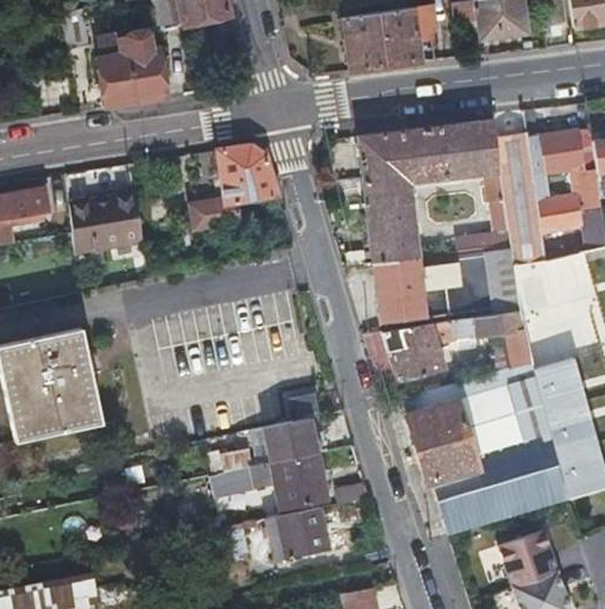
[(182,25),(175,0),(153,0),(151,0),(155,16),(157,30),(168,29),(169,31),(183,29),(182,25)]
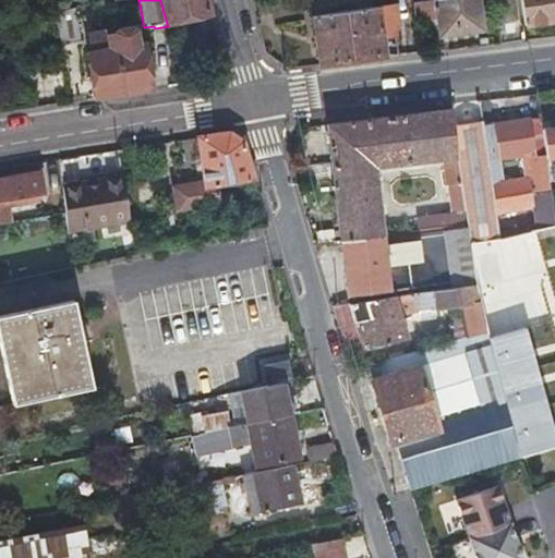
[(160,0),(167,23),(181,20),(185,26),(192,25),(195,17),(212,14),(207,0),(160,0)]
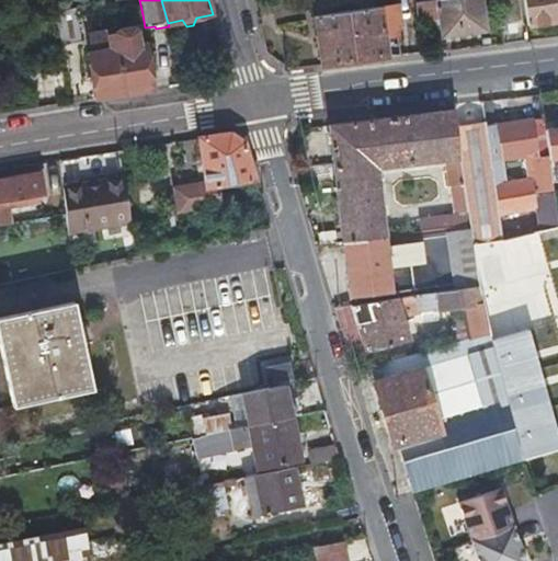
[(419,19),(429,18),(440,15),(443,34),(485,27),(480,0),(451,0),(417,6),(419,19)]
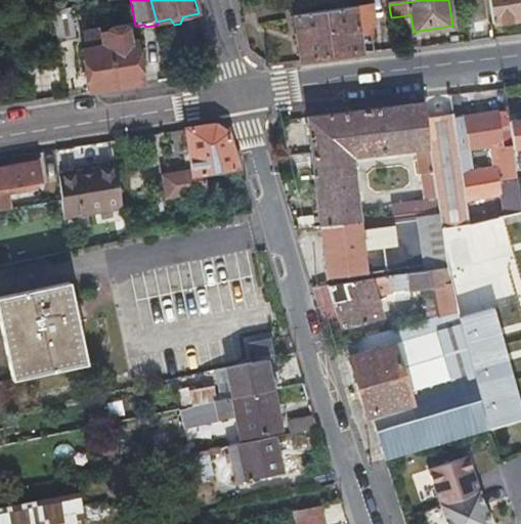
[(488,0),(493,25),(508,22),(520,19),(520,0),(488,0)]
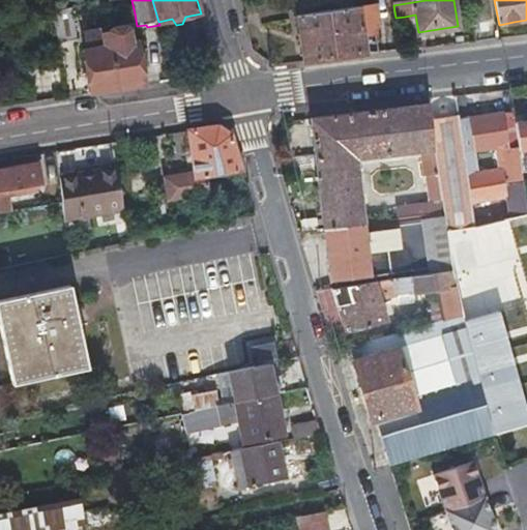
[(299,22),(304,62),(367,52),(364,36),(379,33),(377,24),(382,23),(380,6),(299,22)]
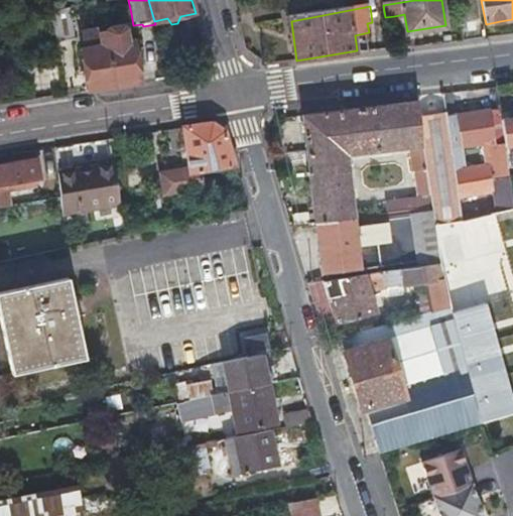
[(105,28),(106,31),(114,89),(137,85),(135,68),(139,66),(137,54),(132,52),(129,39),(127,39),(124,25),(118,23),(108,24),(105,28)]
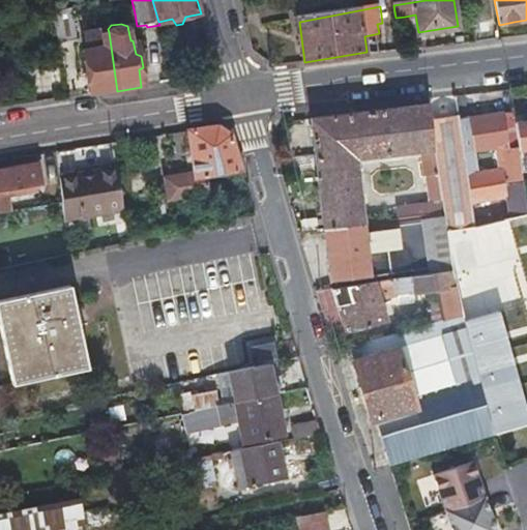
[(117,91),(109,32),(99,34),(100,47),(87,49),(90,65),(86,68),(87,79),(93,80),(95,95),(117,91)]
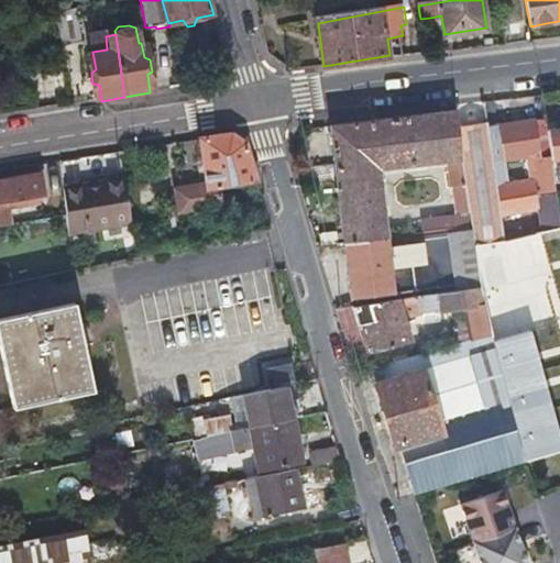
[(503,118),(501,101),(484,103),(487,120),(503,118)]
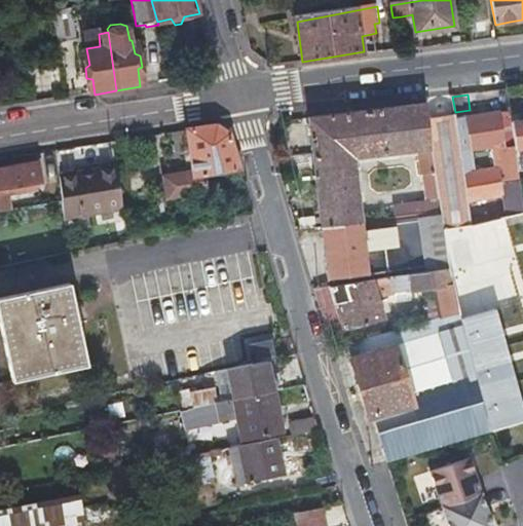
[(430,121),(426,104),(391,109),(310,119),(326,226),(365,222),(356,159),(424,150),(434,149),(430,121)]
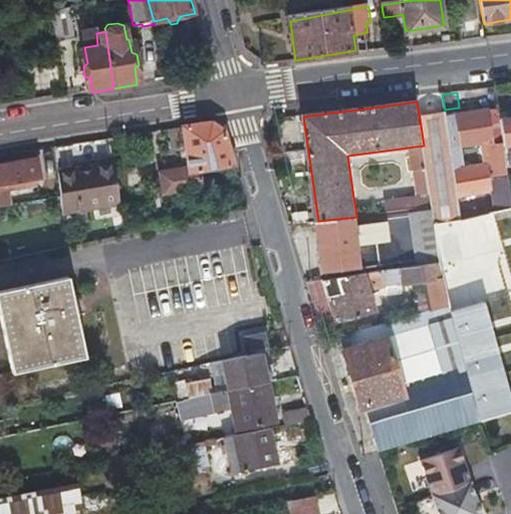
[(446,116),(420,118),(424,146),(432,208),(434,221),(434,224),(461,218),(446,116)]
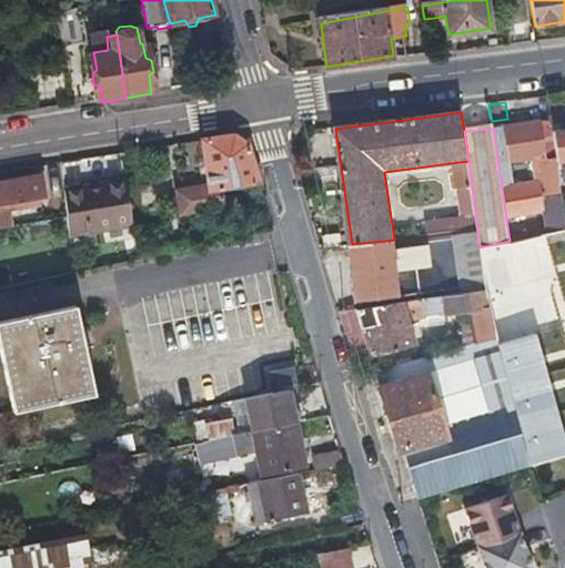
[(561,184),(564,183),(564,131),(553,133),(561,184)]
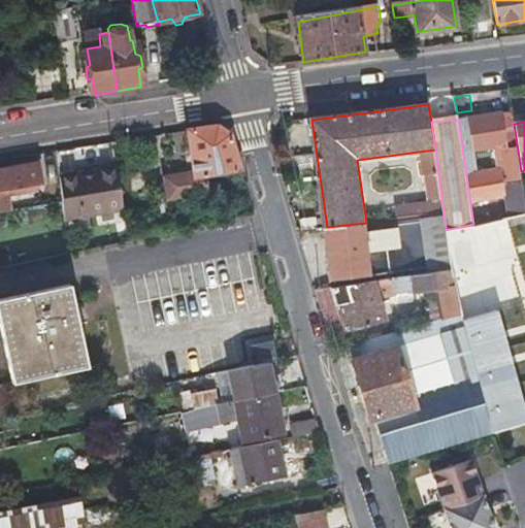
[(511,123),(500,124),(505,155),(516,154),(511,123)]
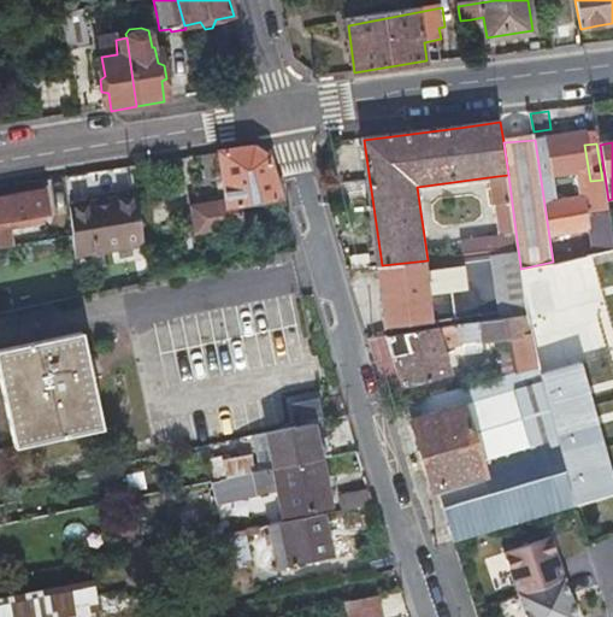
[(558,184),(573,183),(590,181),(584,145),(552,148),(558,184)]
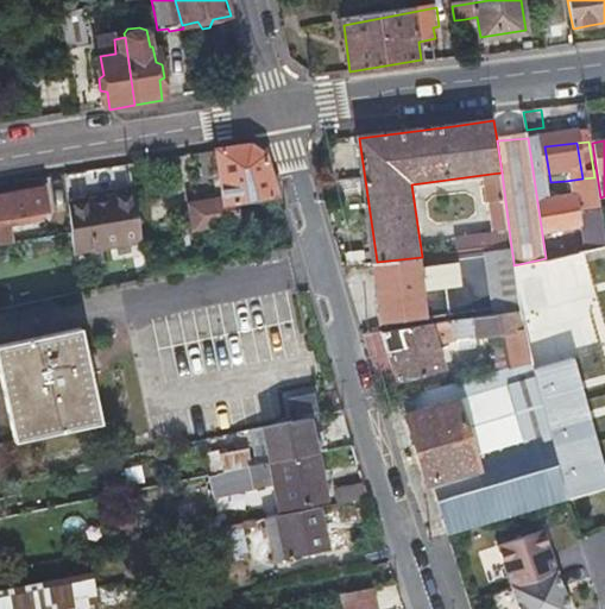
[(215,150),(219,173),(222,195),(186,202),(190,227),(240,219),(237,203),(281,195),(269,154),(247,145),(215,150)]
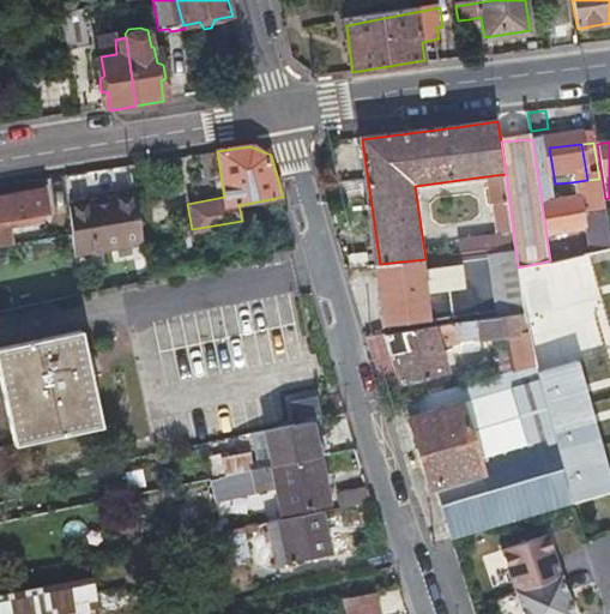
[(506,174),(495,175),(496,190),(499,206),(501,228),(503,250),(515,248),(506,174)]
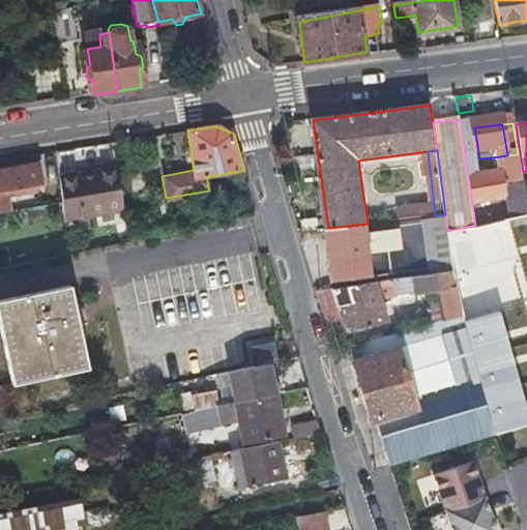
[(0,170),(0,211),(10,210),(6,190),(8,190),(9,198),(16,196),(15,189),(40,184),(37,164),(0,170)]
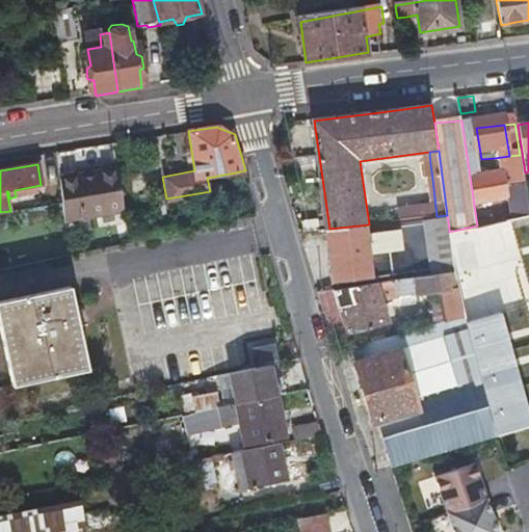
[(424,180),(432,179),(430,164),(422,165),(424,180)]
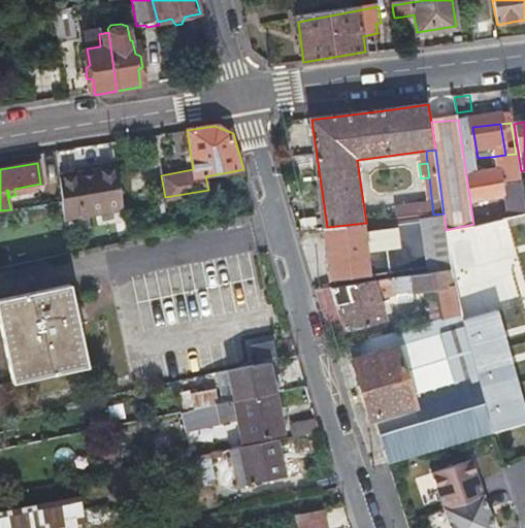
[(117,165),(89,171),(62,177),(68,218),(126,205),(117,165)]
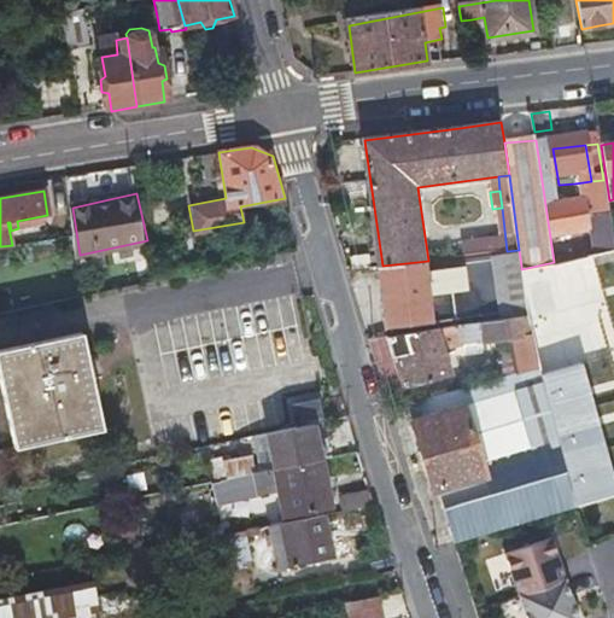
[(589,216),(594,254),(613,249),(613,222),(612,214),(589,216)]
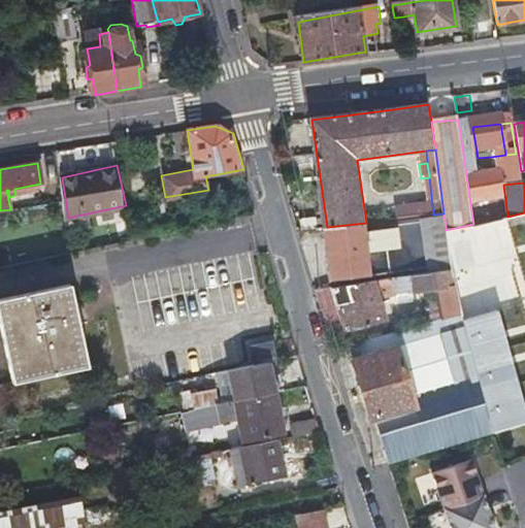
[(423,197),(425,216),(433,215),(431,196),(423,197)]
